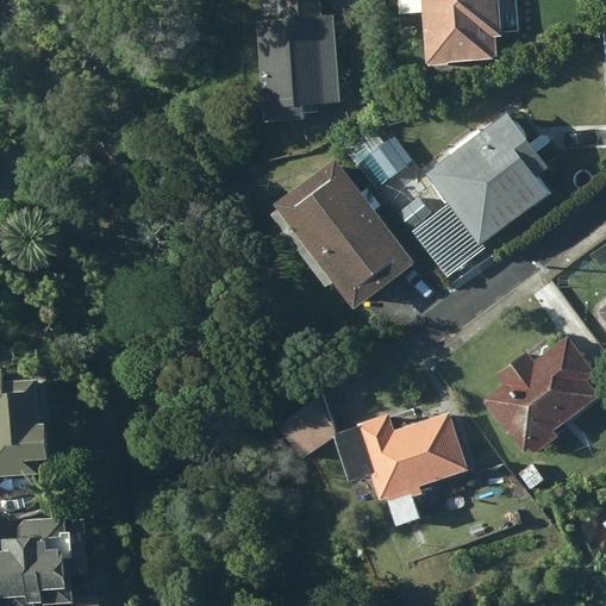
[(277,26),(255,29),(263,131),(304,127),(303,114),(338,112),(330,22),(320,23),(318,0),(285,0),(276,1),(277,26)]
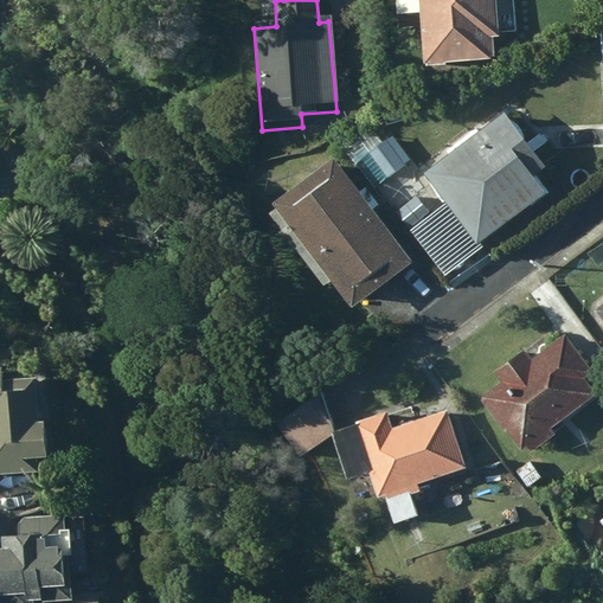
[(496,0),(417,0),(423,72),(495,68),(493,45),(500,45),(496,0)]
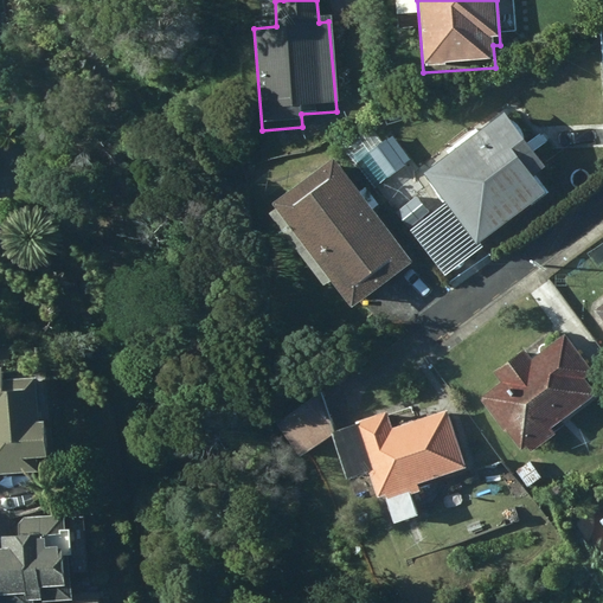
[(505,113),(425,174),(479,243),(546,192),(533,175),(546,165),(505,113)]
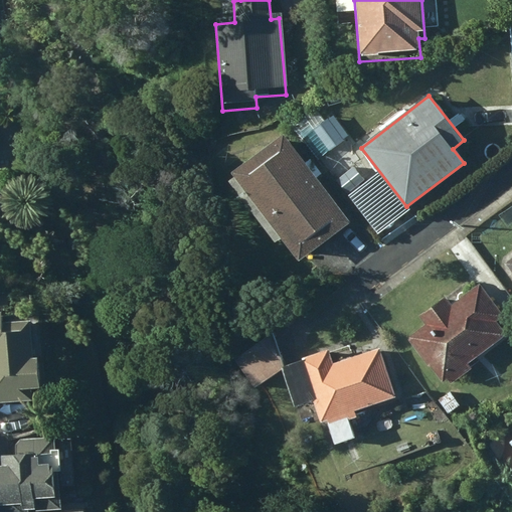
[(351,221),(284,134),(233,172),(301,261),(351,221)]
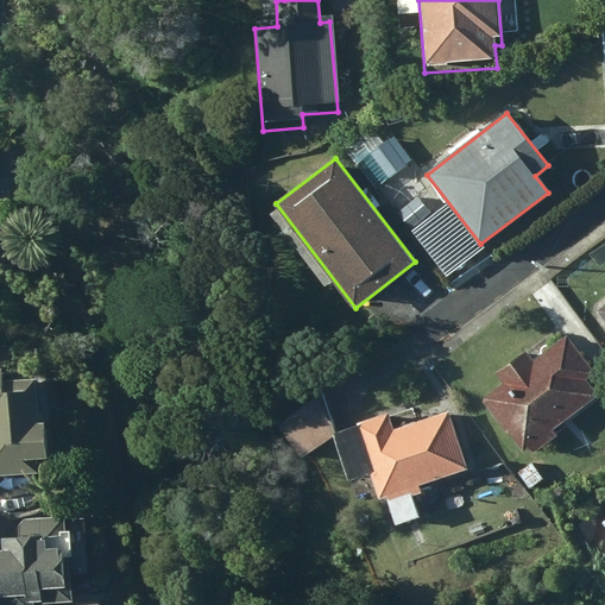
[(604,303),(594,313),(604,326),(604,303)]
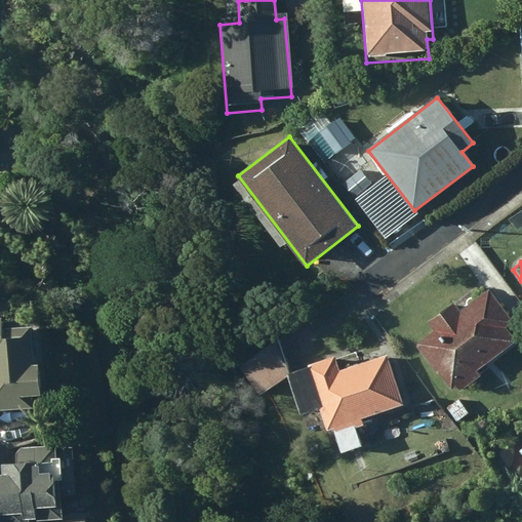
[(480,375),(476,371),(521,337),(521,335),(488,289),(458,309),(455,303),(427,323),(433,331),(414,345),(449,391),(457,385),(462,391),(480,375)]
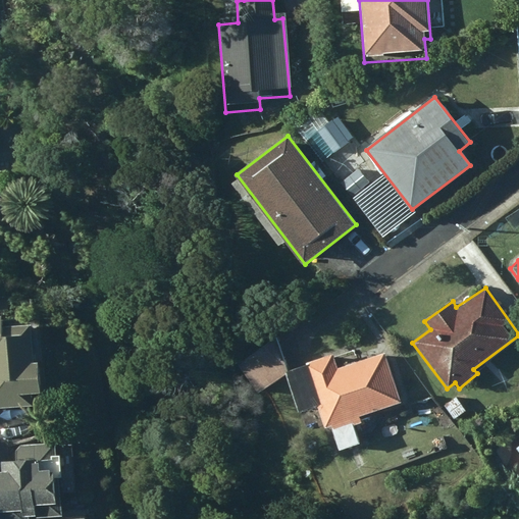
[(0,408),(33,406),(32,394),(42,393),(40,360),(35,361),(32,323),(4,325),(4,316),(0,316),(0,408)]
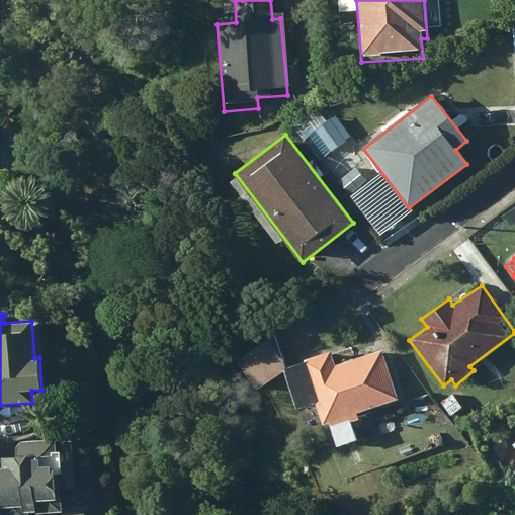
[(266,346),(235,370),(254,397),(280,376),(286,371),(266,346)]
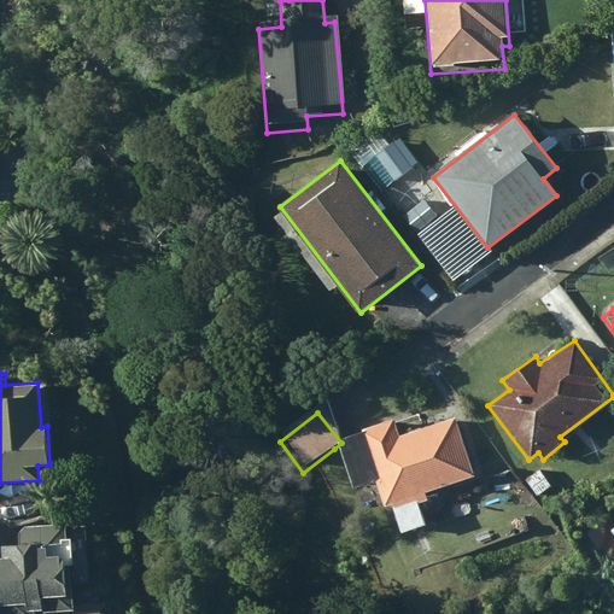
[(474,477),(455,421),(399,439),(392,419),(360,431),(386,507),(393,504),(397,512),(428,501),(426,493),(474,477)]
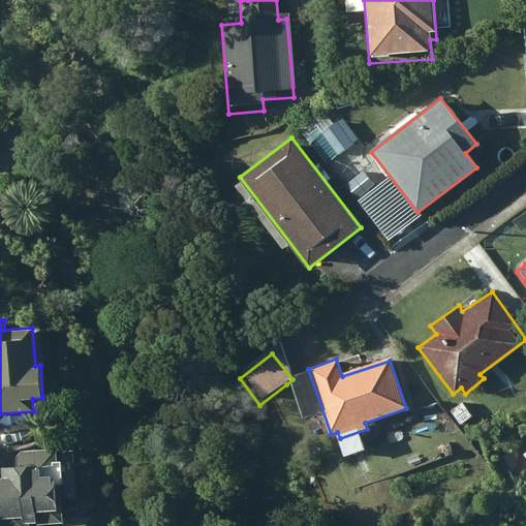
[(2,478),(0,478),(0,525),(28,525),(35,525),(63,525),(61,462),(56,462),(56,450),(19,454),(14,458),(14,466),(2,467),(2,478)]
